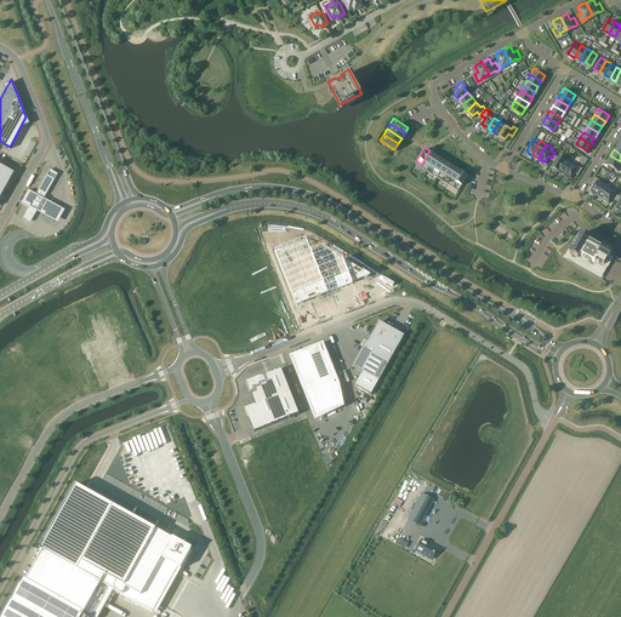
[(429,150),(421,165),(426,169),(436,153),(429,150)]
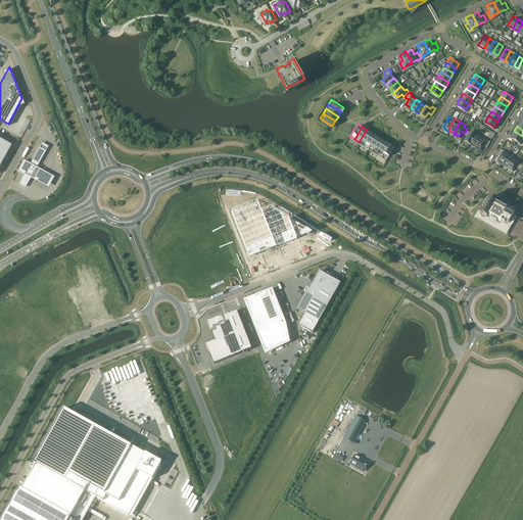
[(367,129),(359,142),(364,144),(371,132),(367,129)]
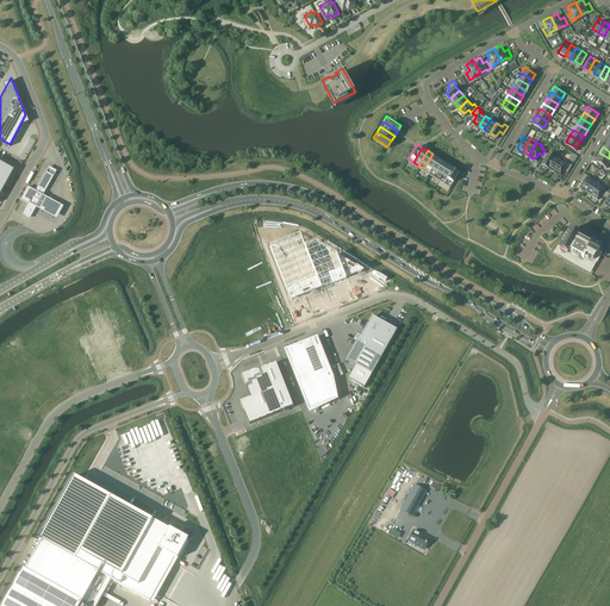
[(548,151),(545,150),(542,155),(546,156),(542,162),(545,163),(543,164),(547,167),(547,164),(548,166),(555,154),(549,150),(548,151)]
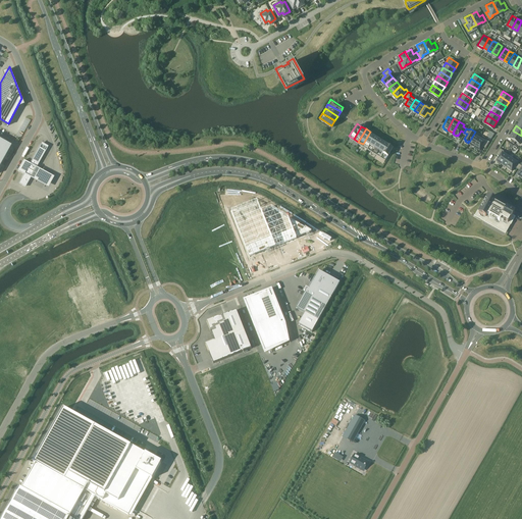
[(475,131),(475,132),(469,142),(474,145),(480,134),(475,131)]
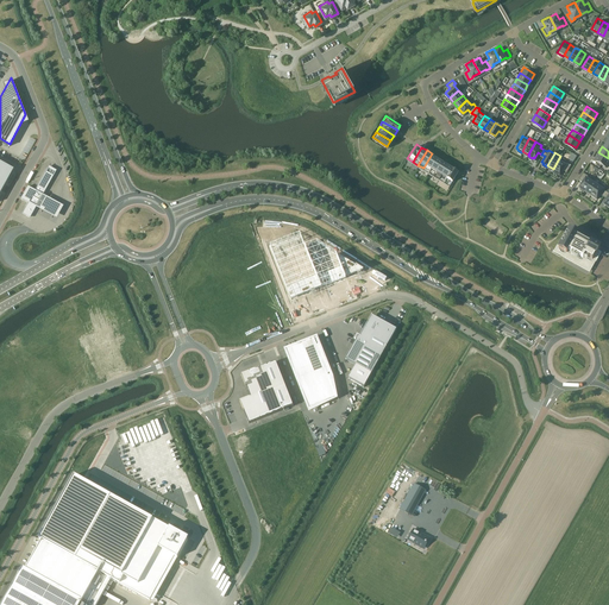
[(608,158),(598,152),(595,158),(606,165),(608,159),(608,158)]
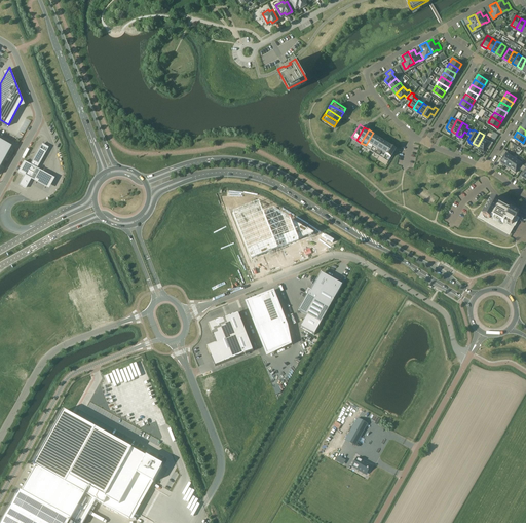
[(373,133),(366,145),(370,148),(378,136),(373,133)]
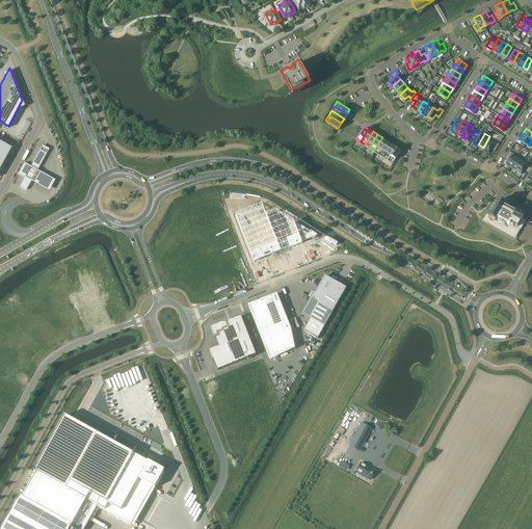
[(495,139),(489,136),(483,148),(488,151),(491,146),(495,148),(498,143),(494,141),(495,139)]
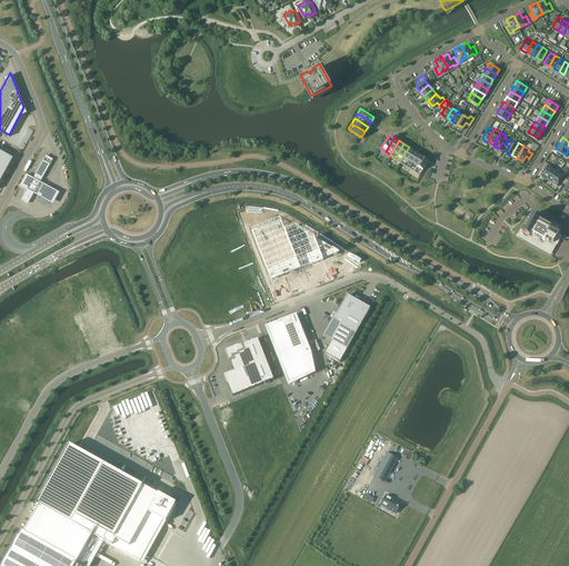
[(409,147),(400,160),(405,164),(413,150),(409,147)]
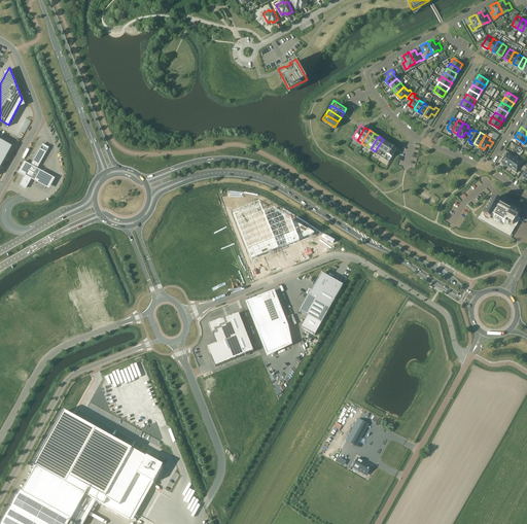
[(0,164),(10,145),(0,138),(0,164)]
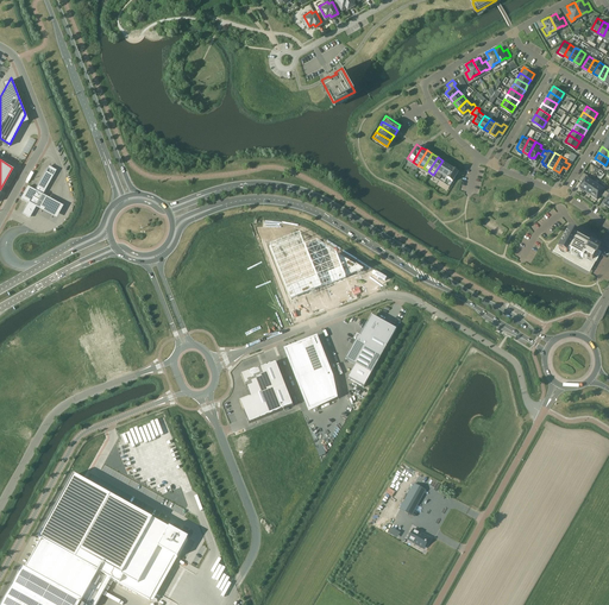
[(443,161),(433,175),(439,178),(447,163),(443,161)]
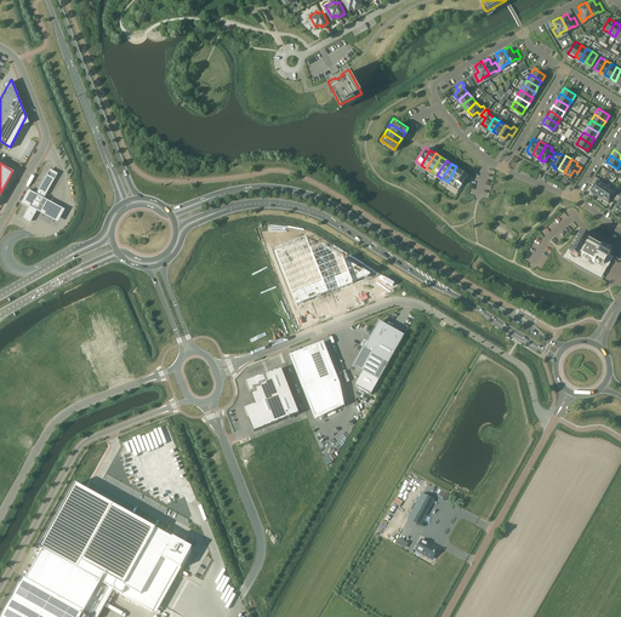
[(462,170),(456,166),(448,182),(453,184),(462,170)]
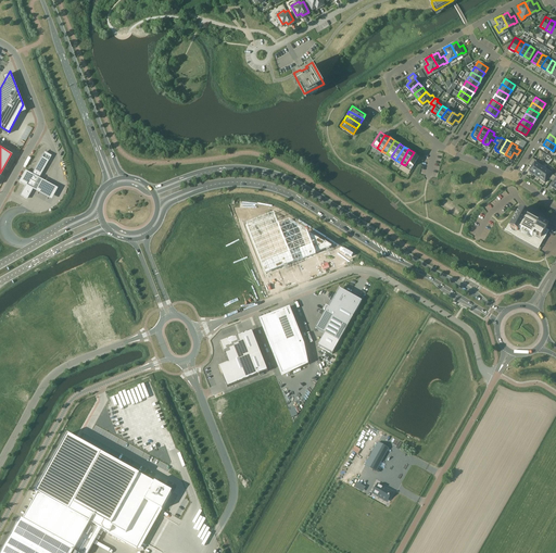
[(418,155),(414,152),(405,165),(411,168),(418,155)]
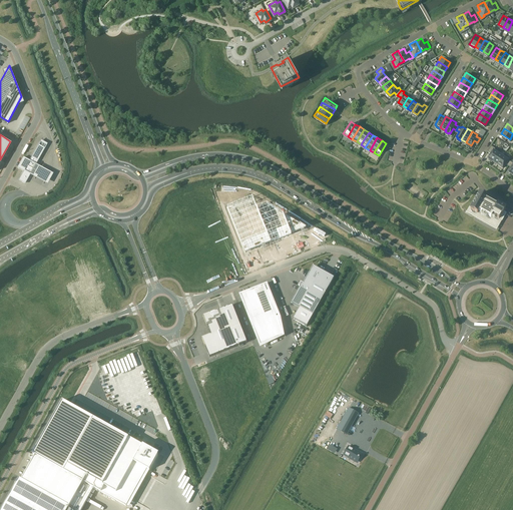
[(38,142),(32,154),(38,157),(44,146),(38,142)]
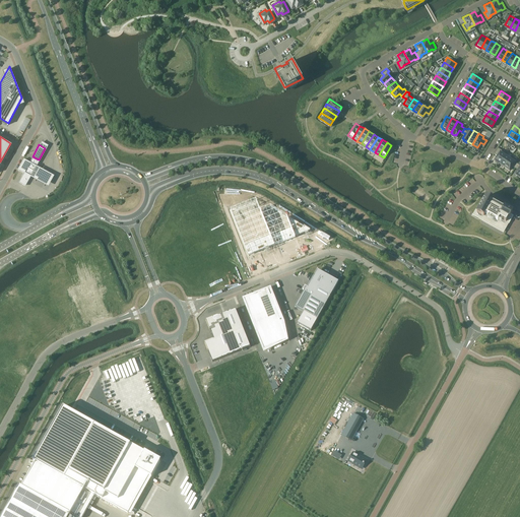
[(500,162),(506,152),(507,151),(498,145),(494,151),(498,153),(495,157),(496,158),(496,159),(498,162),(499,160),(500,162)]
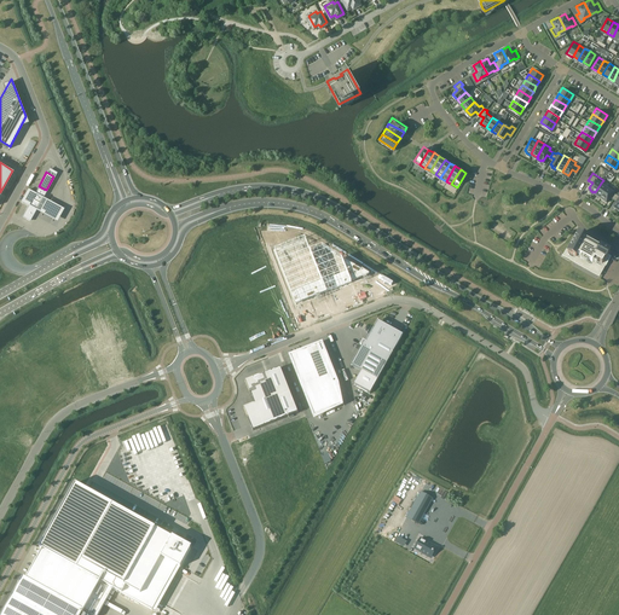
[(607,185),(602,181),(595,192),(600,196),(607,185)]
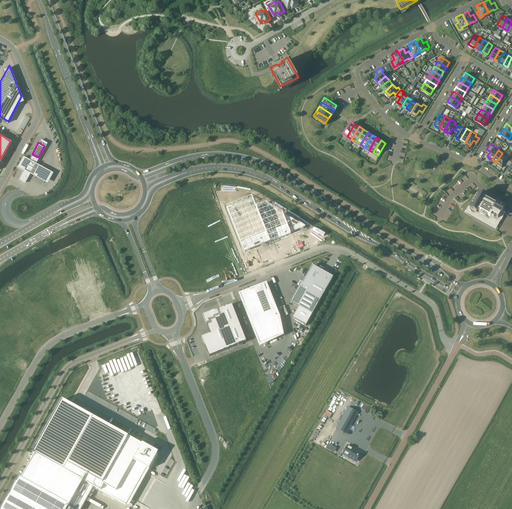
[(503,152),(502,153),(496,162),(502,165),(504,161),(507,163),(510,159),(507,157),(508,155),(503,152)]
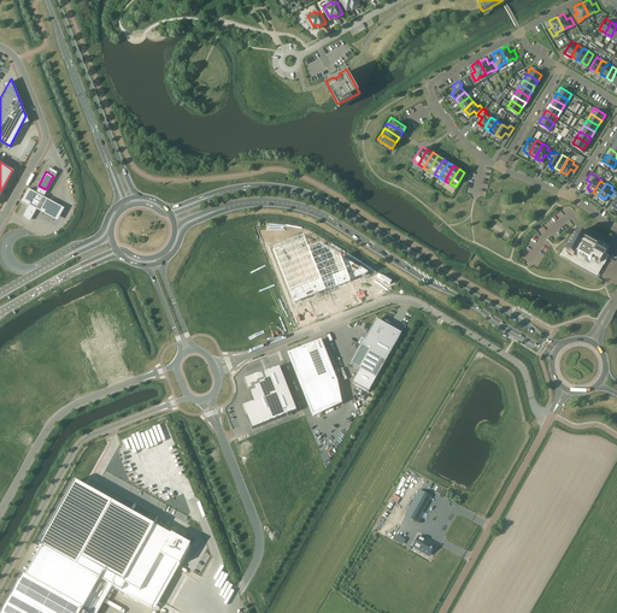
[(35,190),(28,202),(23,212),(30,217),(36,207),(43,194),(46,189),(39,186),(35,190)]
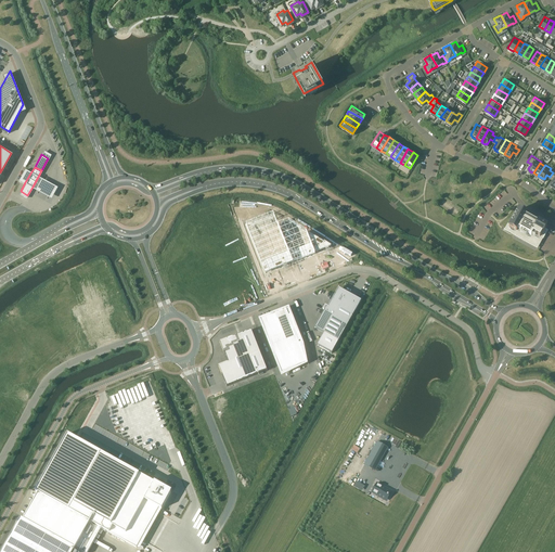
[(23,181),(25,182),(31,171),(28,169),(27,168),(25,168),(18,179),(21,180),(23,181)]
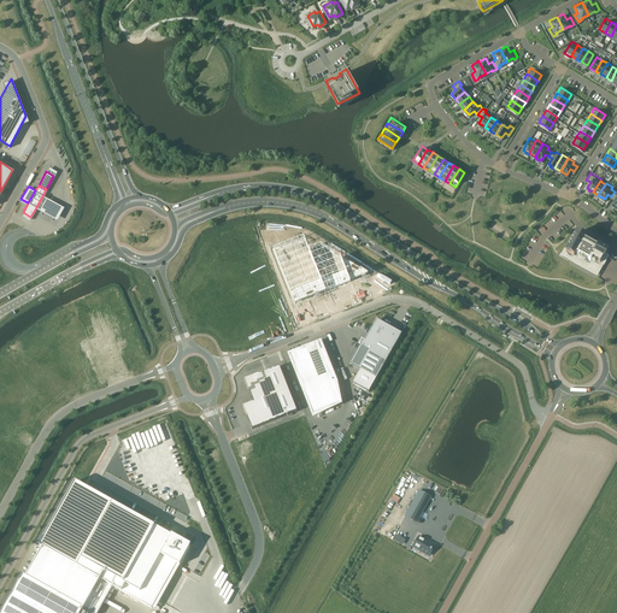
[(64,206),(43,194),(36,207),(57,218),(64,206)]
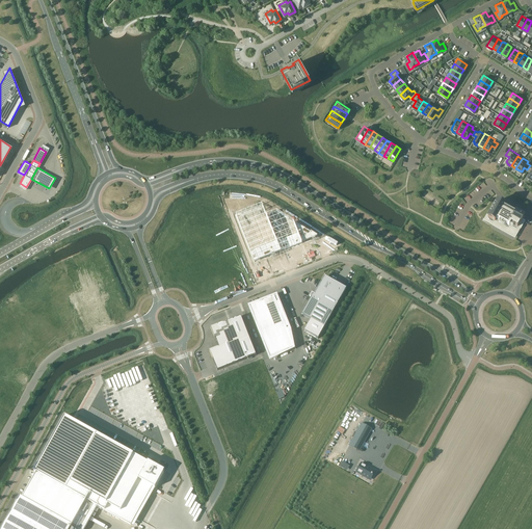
[(249,189),(230,196),(258,264),(313,241),(299,212),(275,199),(256,205),(249,189)]
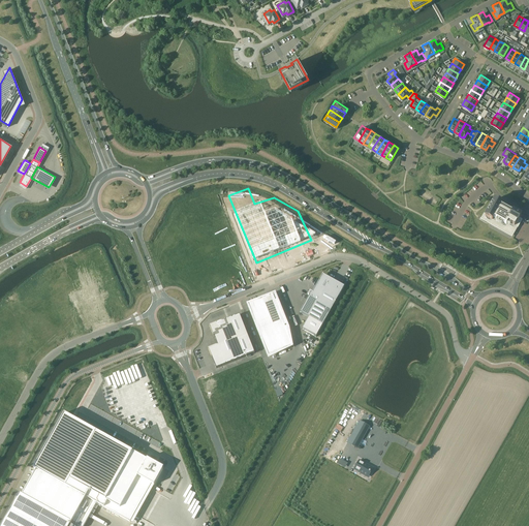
[(494,197),(484,217),(512,233),(517,224),(518,225),(522,217),(520,215),(521,212),(511,207),(509,210),(504,208),(505,206),(503,205),(502,207),(499,205),(501,200),(494,197)]
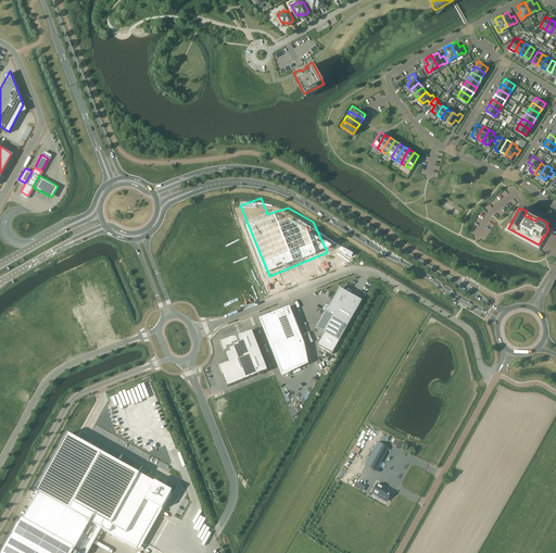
[(355,296),(340,288),(337,292),(336,291),(328,304),(326,303),(323,308),(325,309),(315,325),(339,339),(362,298),(355,294),(355,296)]
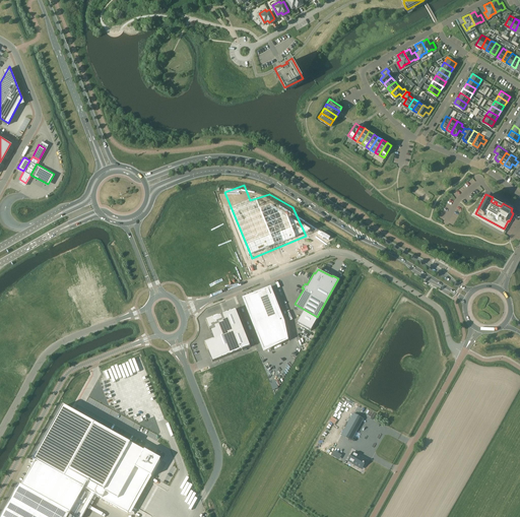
[(266,295),(249,302),(259,328),(277,321),(266,295)]
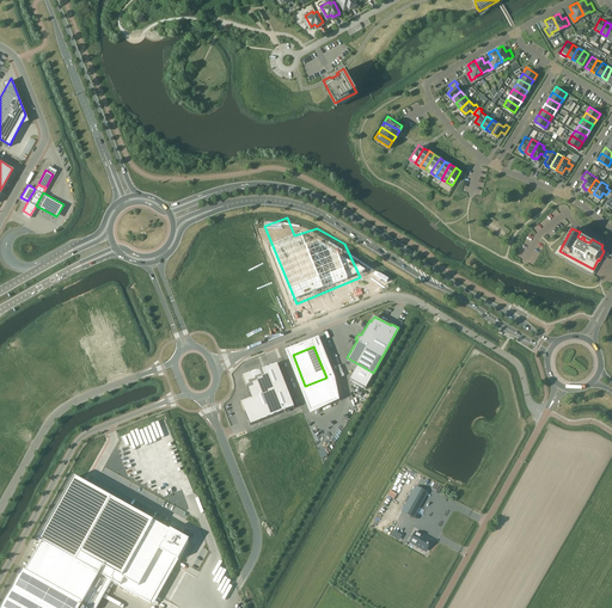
[(277,361),(243,374),(252,397),(242,400),(250,422),(294,405),(277,361)]
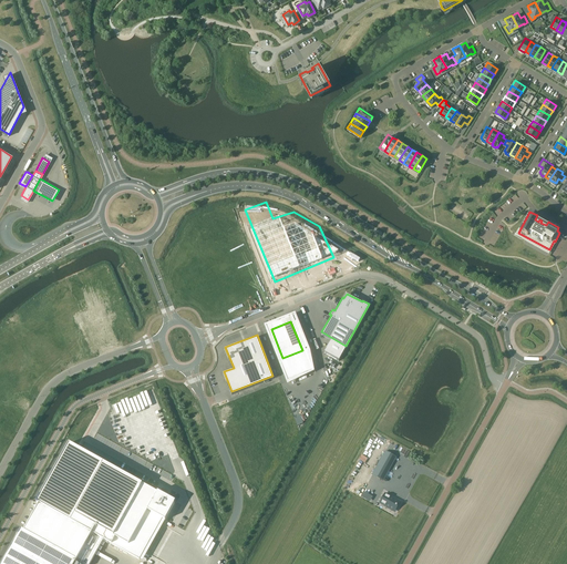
[(132,386),(121,407),(126,410),(137,389),(132,386)]
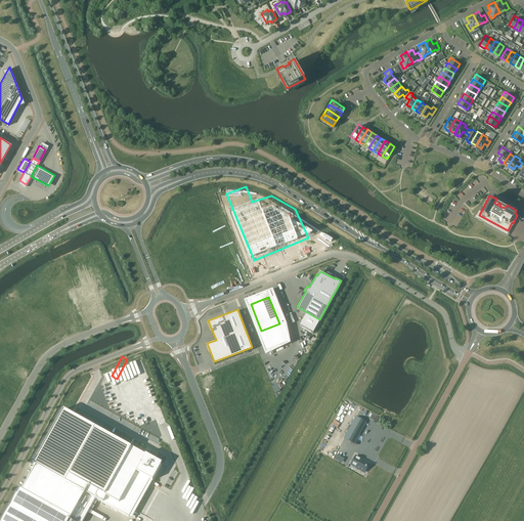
[(139,392),(141,388),(118,377),(117,381),(139,392)]
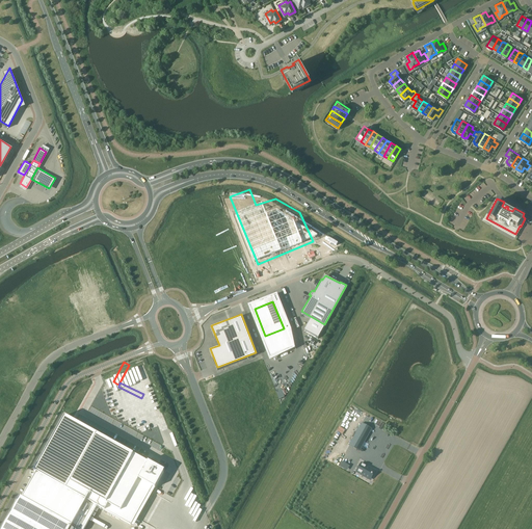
[(20,494),(0,528),(82,528),(98,503),(130,521),(149,488),(152,491),(170,456),(152,447),(143,442),(142,445),(67,406),(34,468),(37,470),(33,477),(23,496),(20,494)]
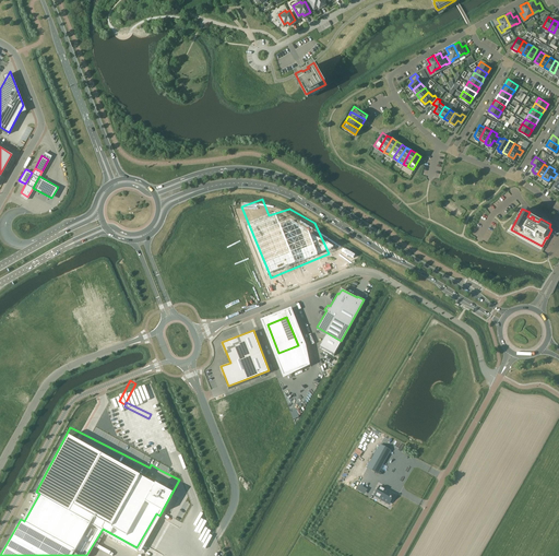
[(380,442),(367,465),(378,472),(391,448),(380,442)]
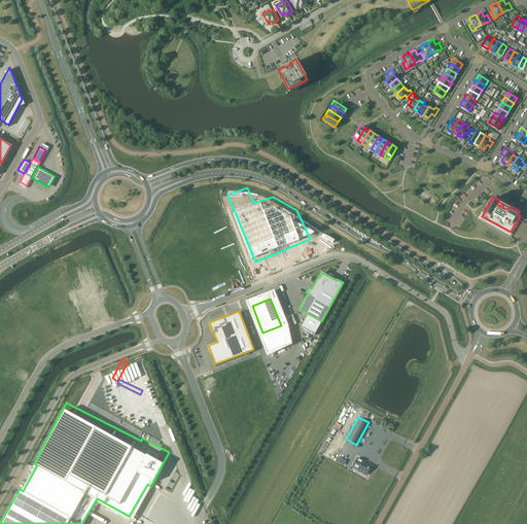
[(359,449),(351,461),(360,467),(362,465),(371,470),(377,461),(359,449)]
